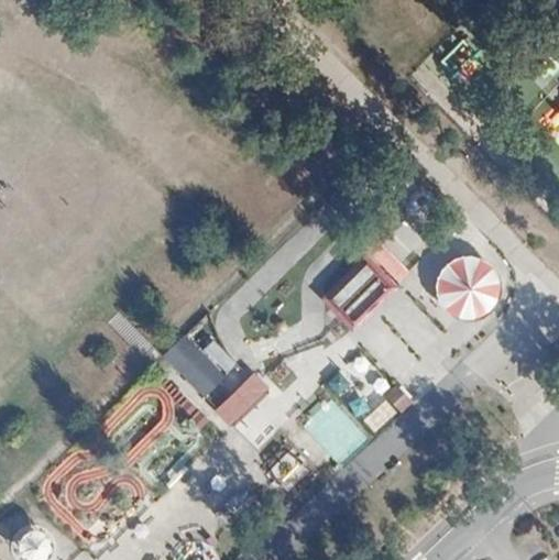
[(469,256),(458,257),(448,262),(441,270),(437,280),(436,289),(438,299),(442,308),(450,315),(460,319),(470,320),(480,317),(489,313),(495,304),(500,294),(500,283),(496,273),(489,264),(480,259),(469,256)]
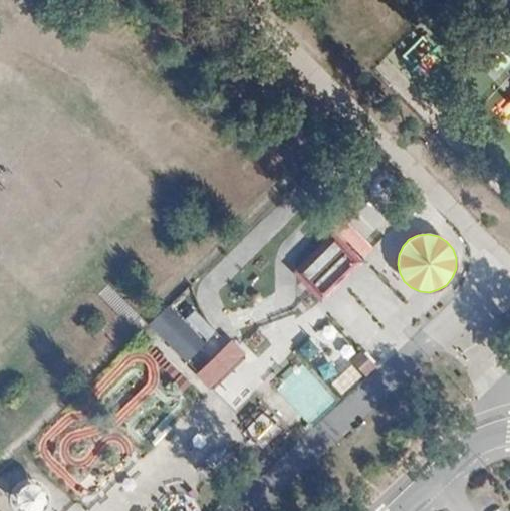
[(333,238),(303,269),(327,293),(358,262),(333,238)]
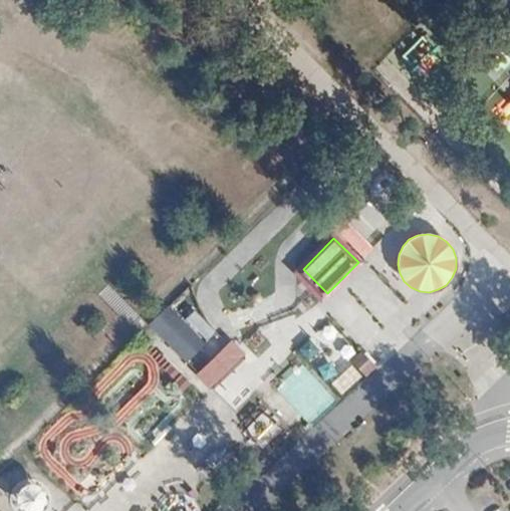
[(188,363),(207,345),(169,305),(150,323),(188,363)]
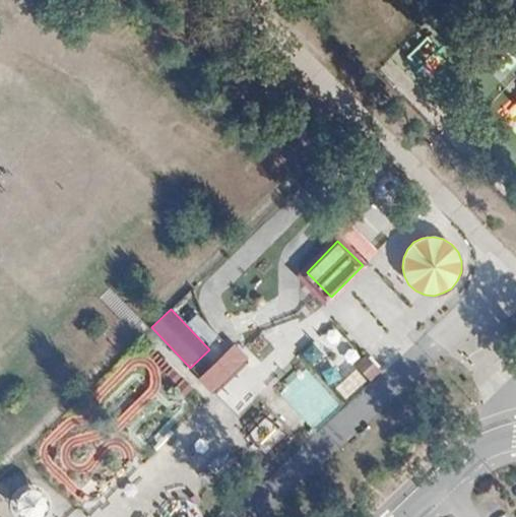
[(242,348),(235,341),(199,377),(213,391),(249,357),(242,348)]
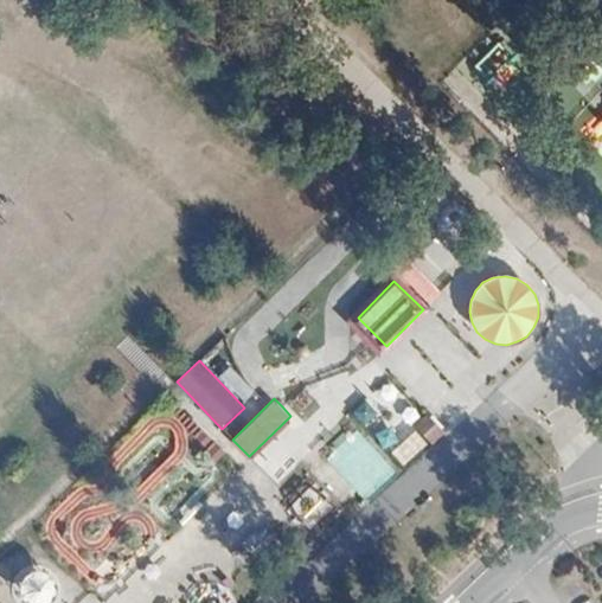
[(428,410),(416,422),(433,440),(444,428),(428,410)]
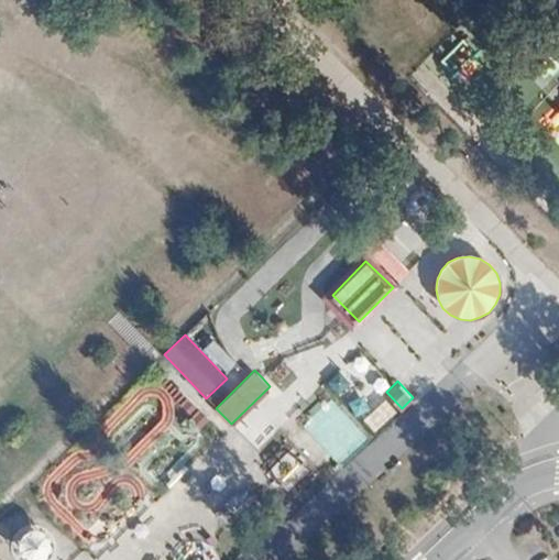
[(269,452),(309,491),(326,473),(284,436),(269,452)]
